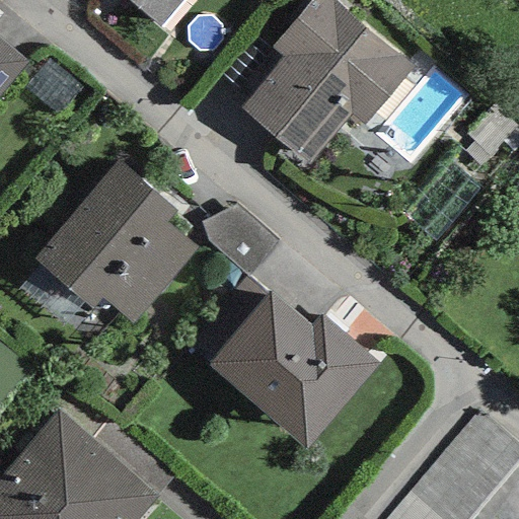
[(126,0),(158,27),(182,0),(126,0)]
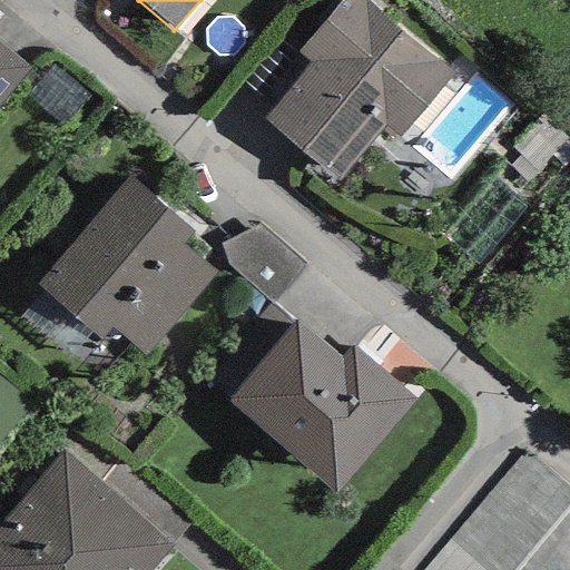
[(452,74),(365,0),(341,0),(297,51),(311,64),(263,119),(335,180),(383,125),(397,138),(452,74)]
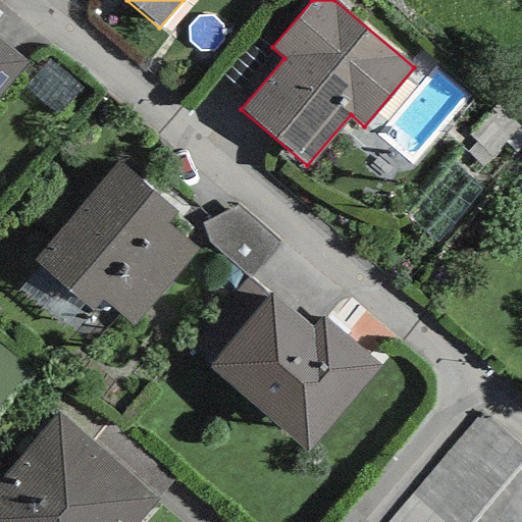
[(0,97),(13,82),(28,65),(0,41),(0,97)]
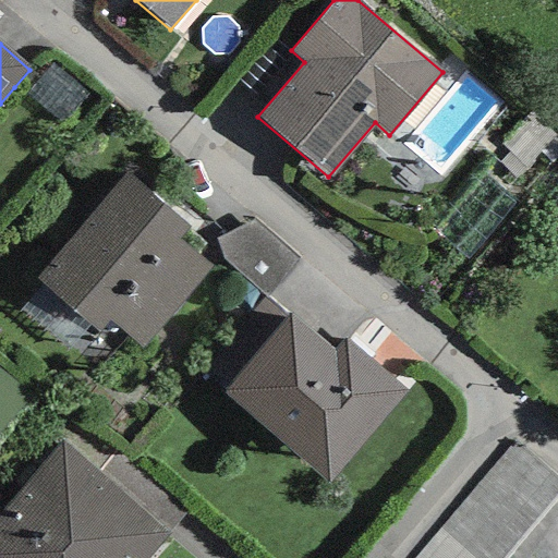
[(36,277),(97,335),(109,320),(143,349),(213,268),(179,240),(189,228),(128,170),(36,277)]
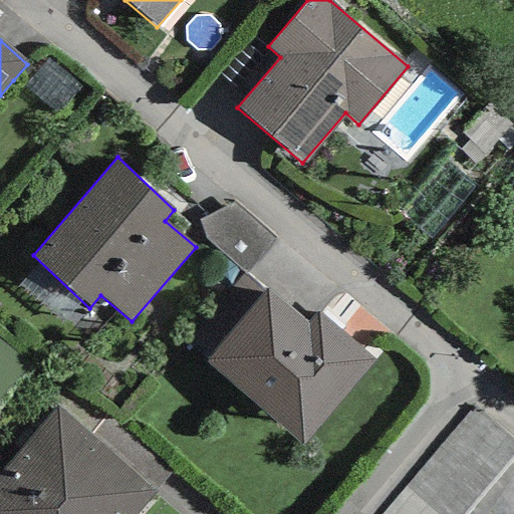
[(233,205),(200,220),(205,239),(245,275),(274,239),(233,205)]
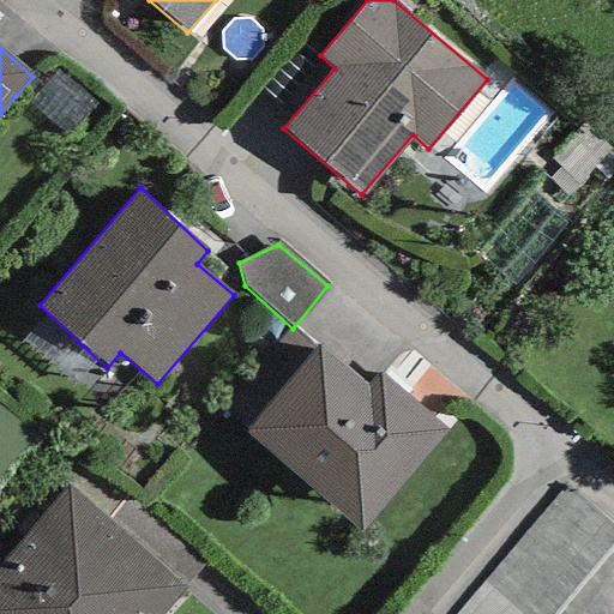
[(292,471),(360,531),(447,431),(380,372),(367,385),(321,345),(246,432),(292,471)]
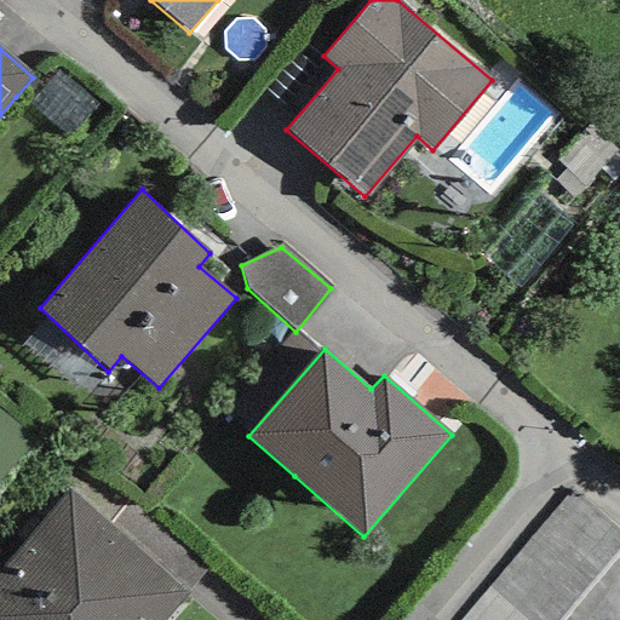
[(67,492),(0,568),(0,619),(164,619),(187,593),(67,492)]
